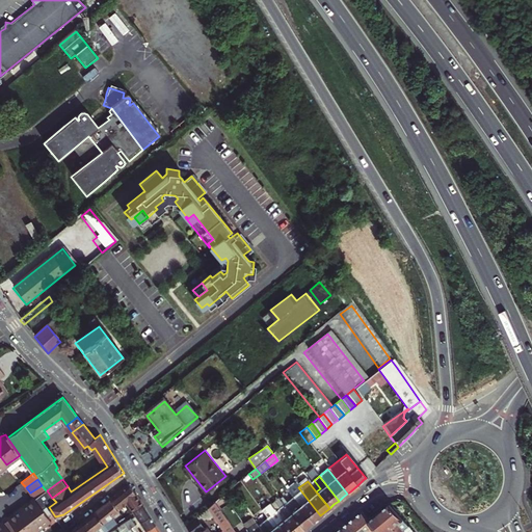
[(292,497),(311,523),(316,520),(320,515),(298,487),(294,482),(286,488),(292,497)]
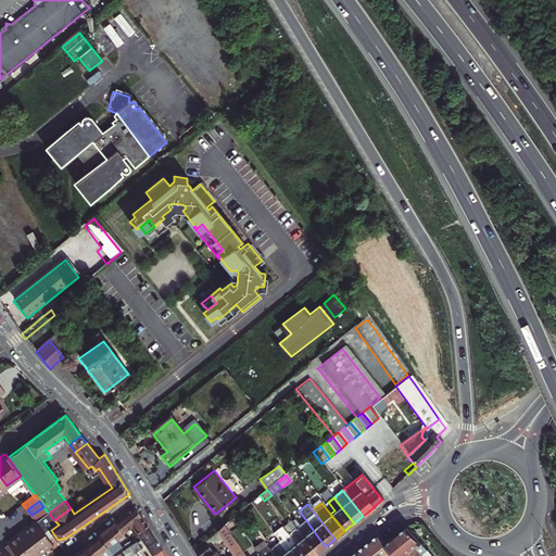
[(138,508),(136,506),(130,510),(126,514),(135,525),(141,534),(152,527),(138,508)]
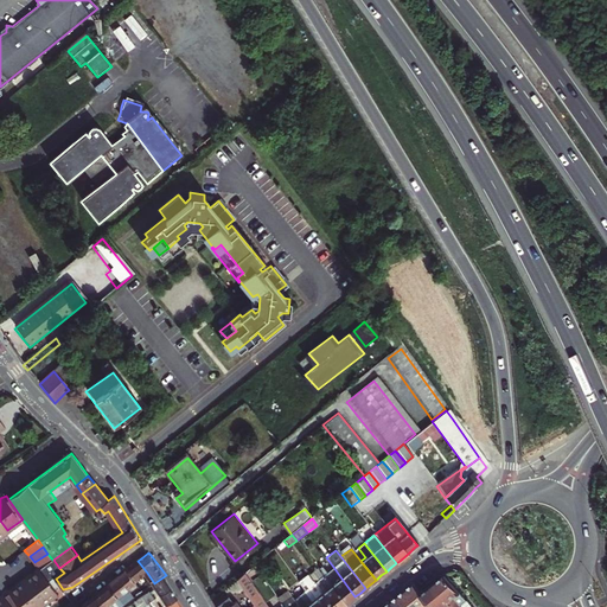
[(39,569),(52,560),(48,554),(34,562),(38,567),(39,569)]
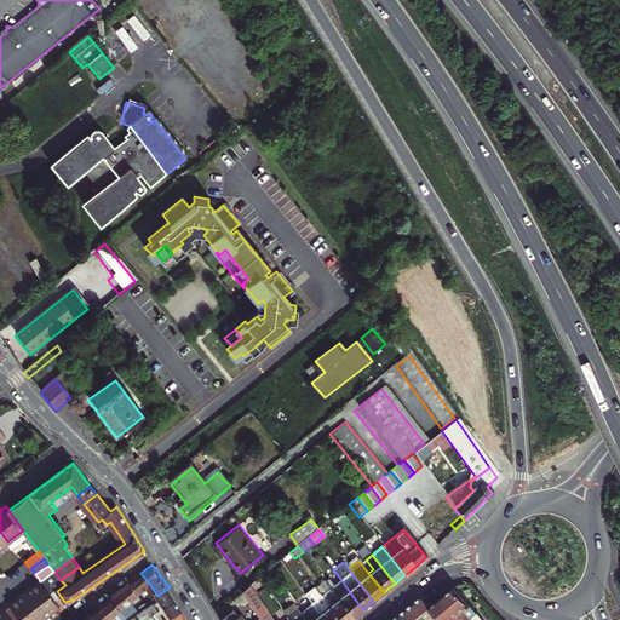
[(262,583),(271,577),(268,570),(258,578),(262,583)]
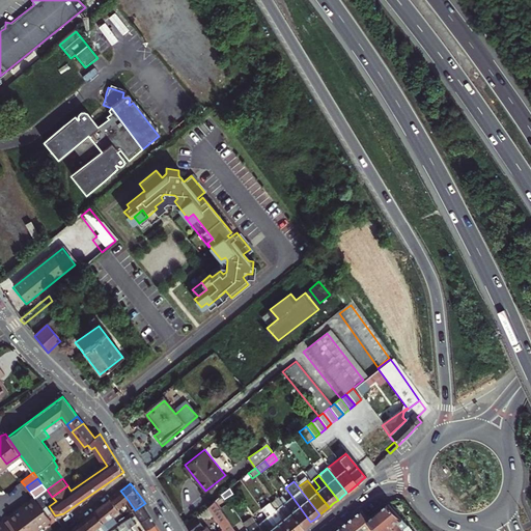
[(37,529),(52,519),(44,507),(48,504),(49,506),(56,501),(52,497),(47,490),(46,490),(34,498),(36,501),(30,505),(24,510),(37,529)]
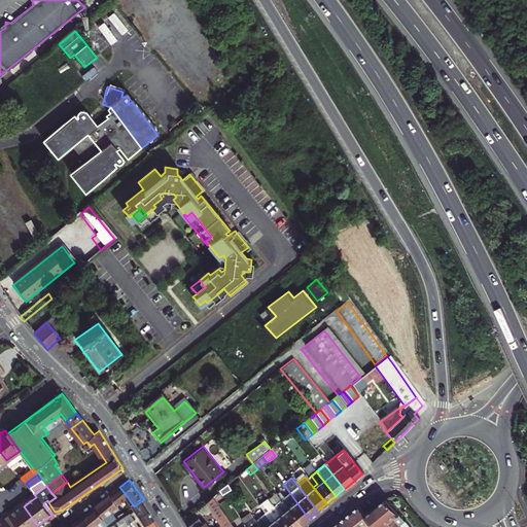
[(119,487),(110,495),(118,504),(128,497),(119,487)]
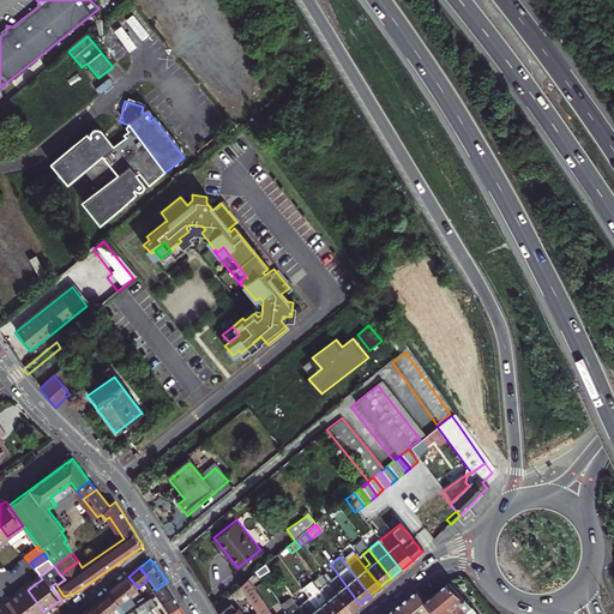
[(324,573),(321,576),(348,612),(350,611),(355,607),(359,603),(337,573),(330,579),(324,573)]
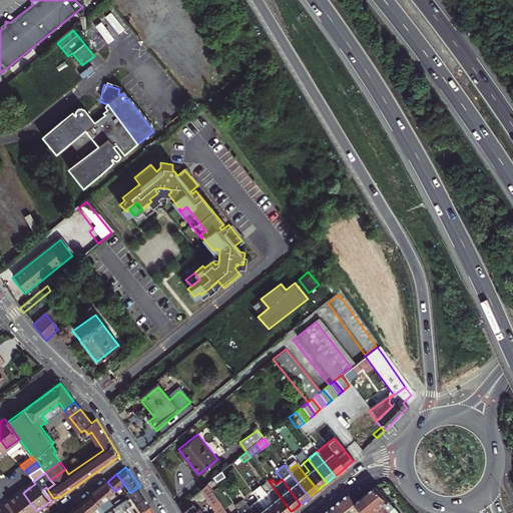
[(288,512),(291,511),(269,481),(268,480),(260,486),(278,512),(288,512)]
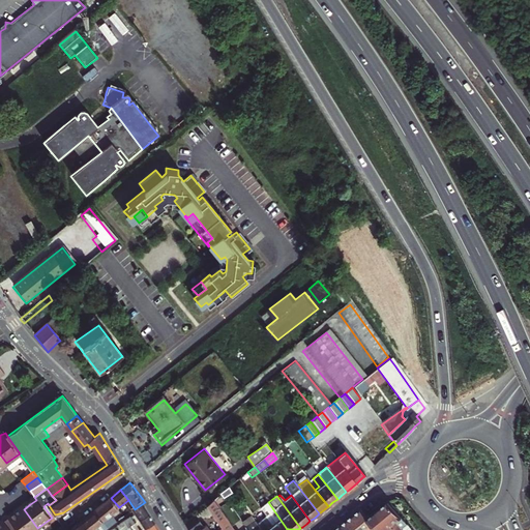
[(96,509),(104,520),(119,507),(111,498),(102,504),(96,509)]
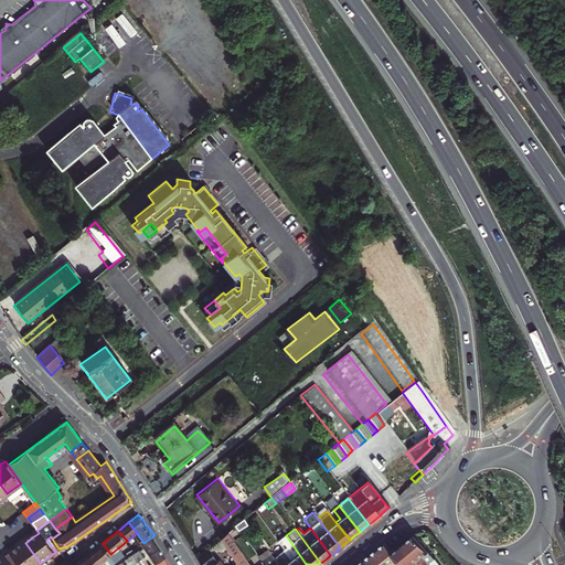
[(235,563),(236,564),(247,564),(226,534),(220,540),(226,551),(235,563)]
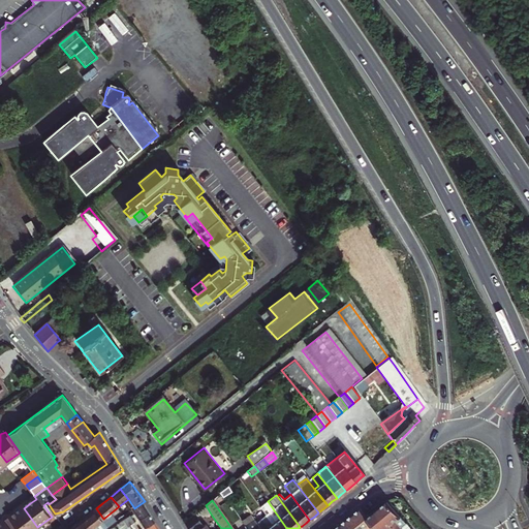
[(286,528),(268,501),(268,500),(257,507),(263,516),(272,528),(286,528)]
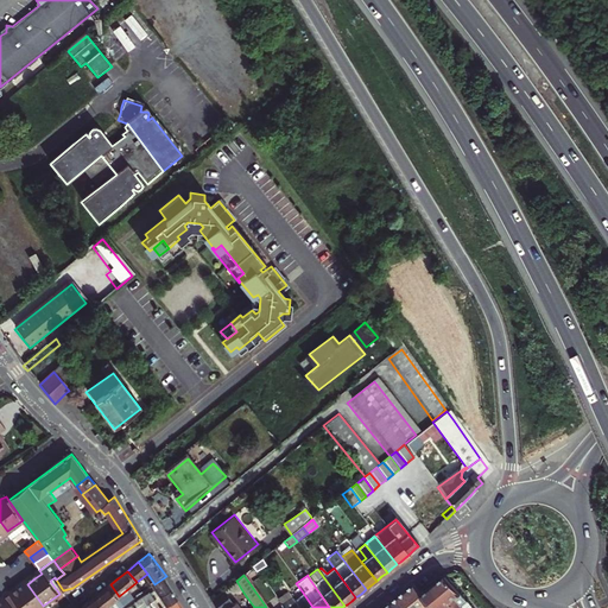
[(154,584),(157,588),(169,581),(166,576),(154,584)]
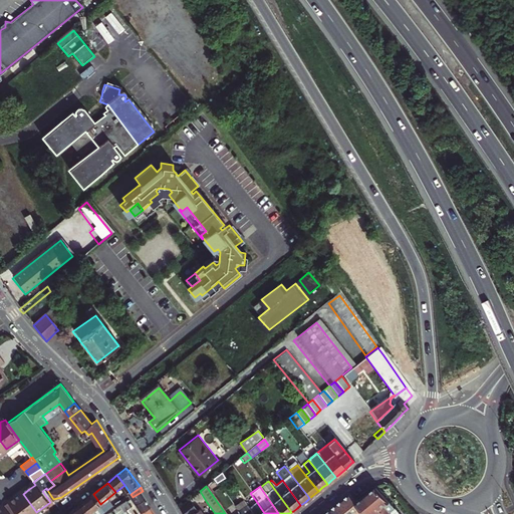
[(400,513),(377,487),(376,488),(371,491),(367,495),(382,513),(400,513)]
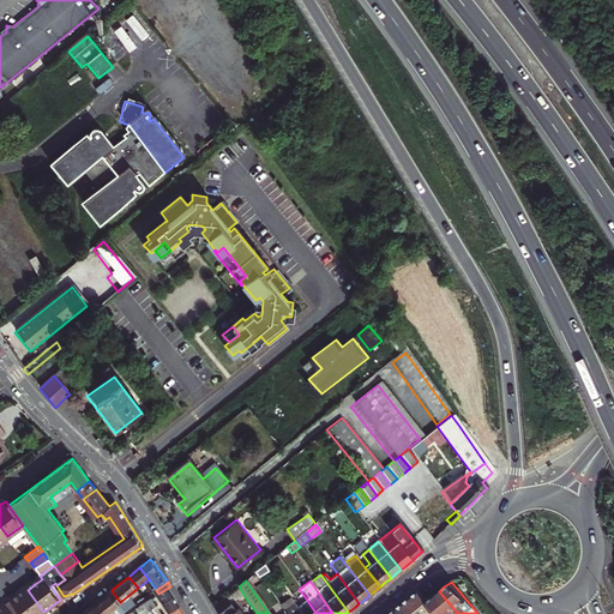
[(158,594),(168,609),(170,613),(181,605),(176,596),(170,587),(158,594)]
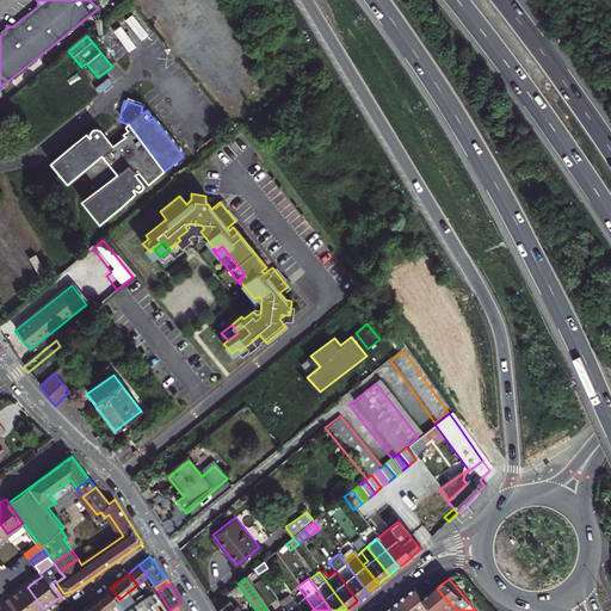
[(41,610),(43,609),(28,587),(18,594),(11,600),(18,610),(41,610)]
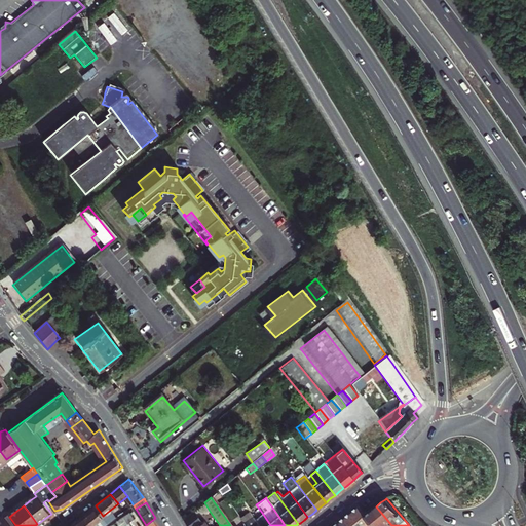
[(83,525),(89,525),(97,521),(101,518),(103,516),(96,505),(81,517),(79,520),(83,525)]
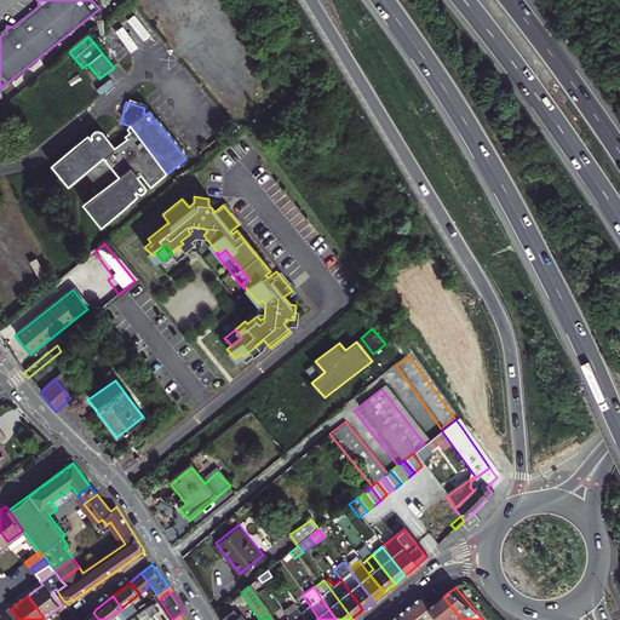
[(437,619),(441,618),(431,607),(424,597),(423,596),(411,606),(399,615),(402,619),(437,619)]
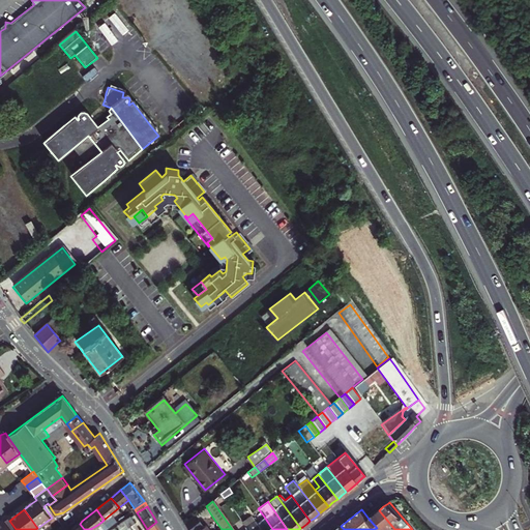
[(394,529),(379,510),(374,514),(369,519),(377,528),(378,529),(394,529)]
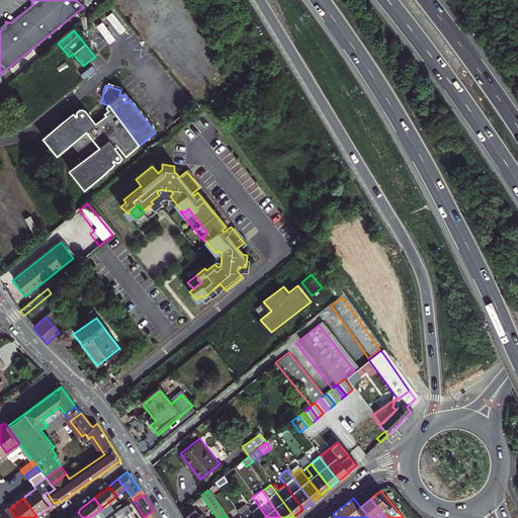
[(199,513),(192,502),(179,513),(181,517),(217,517),(216,516),(212,517),(204,517),(200,512),(199,513)]
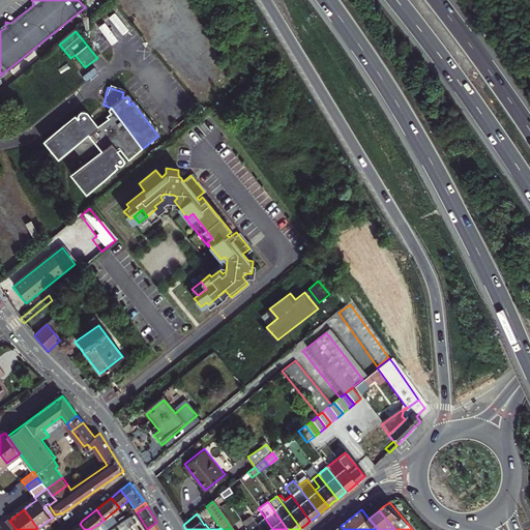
[(115,521),(110,514),(104,520),(101,522),(106,528),(115,521)]
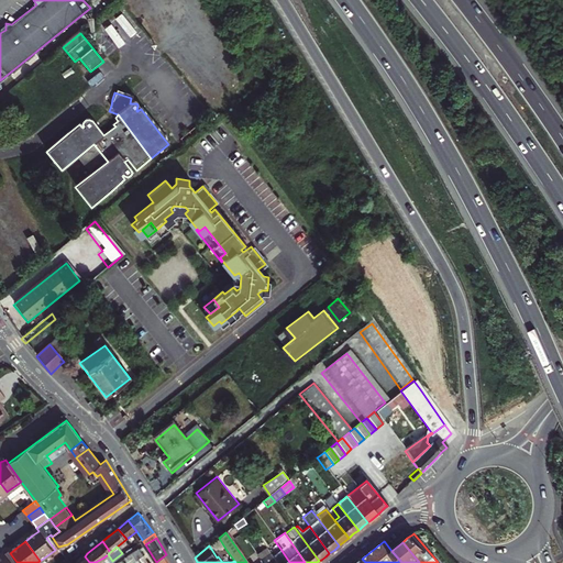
[(255,555),(260,562),(276,562),(271,555),(265,547),(255,555)]
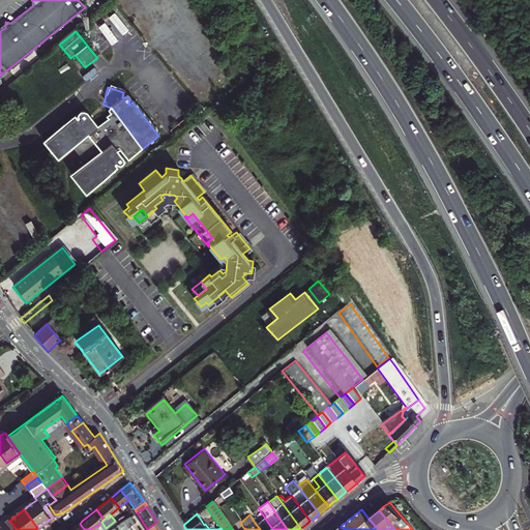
[(123,516),(115,521),(120,528),(127,523),(123,516)]
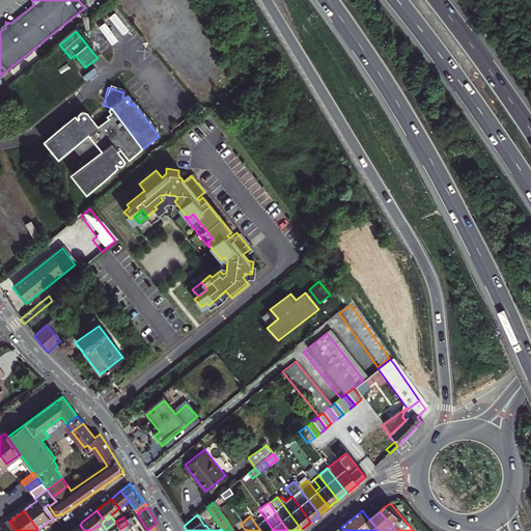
[(273,530),(264,518),(255,524),(260,530),(273,530)]
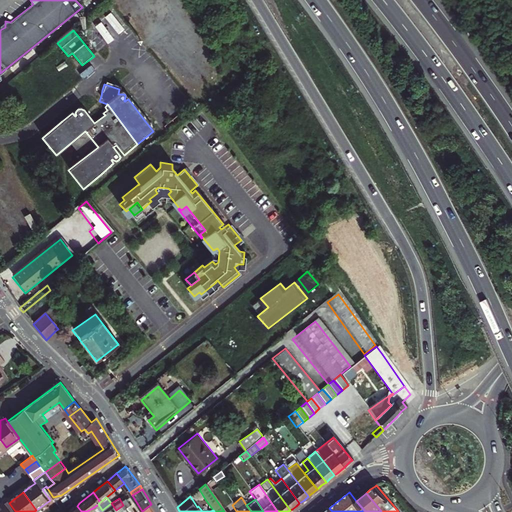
[(15,511),(9,503),(6,505),(10,511),(15,511)]
